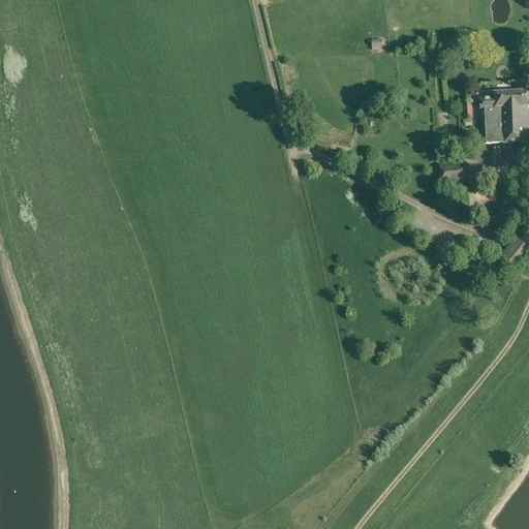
[(432,38),(418,39),(419,47),(432,47),(432,38)]
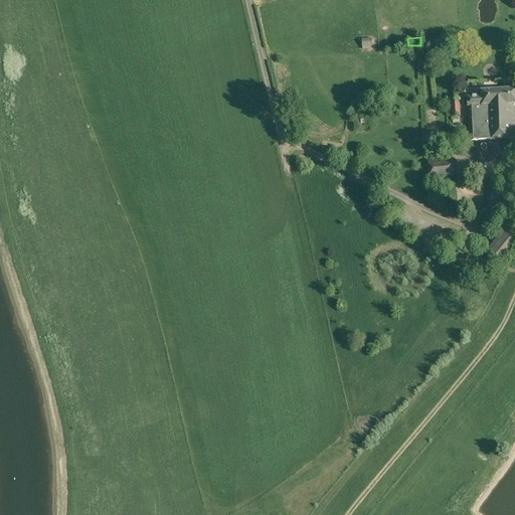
[(514,92),(514,90),(480,92),(481,97),(466,98),(467,108),(468,108),(470,142),(503,139),(504,150),(513,149),(512,139),(514,138),(514,128),(514,107),(514,106),(514,92)]
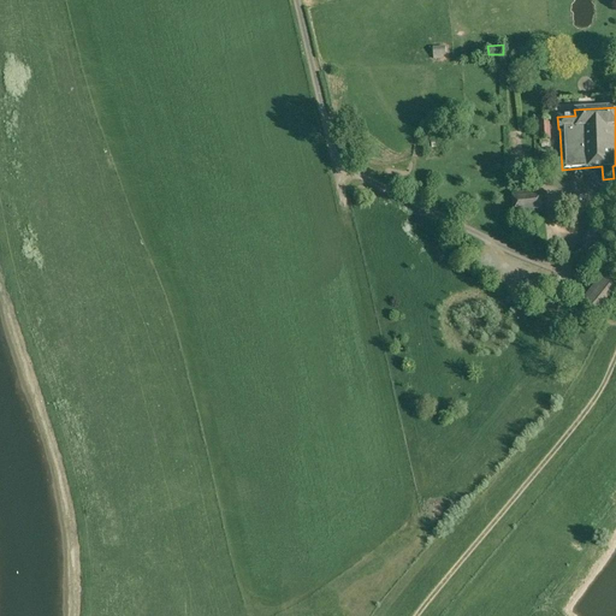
[(537,118),(538,129),(538,138),(538,140),(550,138),(549,117),(537,118)]
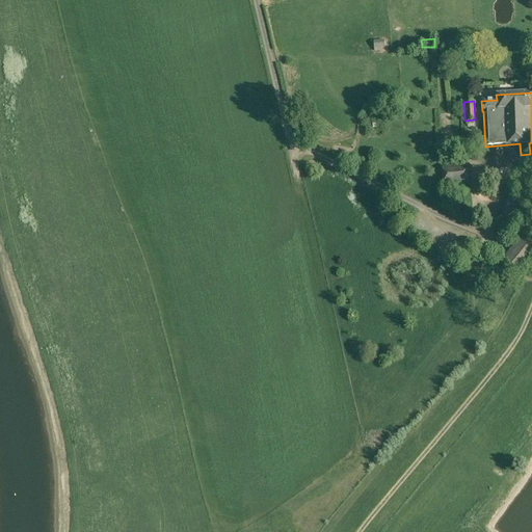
[(442,164),(444,190),(470,187),(467,162),(442,164)]
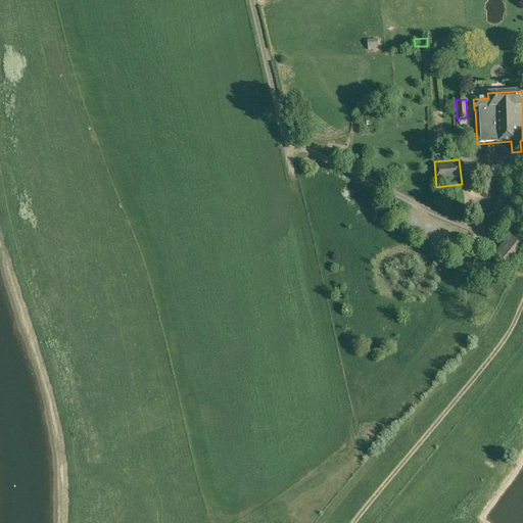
[(494,254),(511,269),(522,252),(522,237),(514,230),(494,254)]
